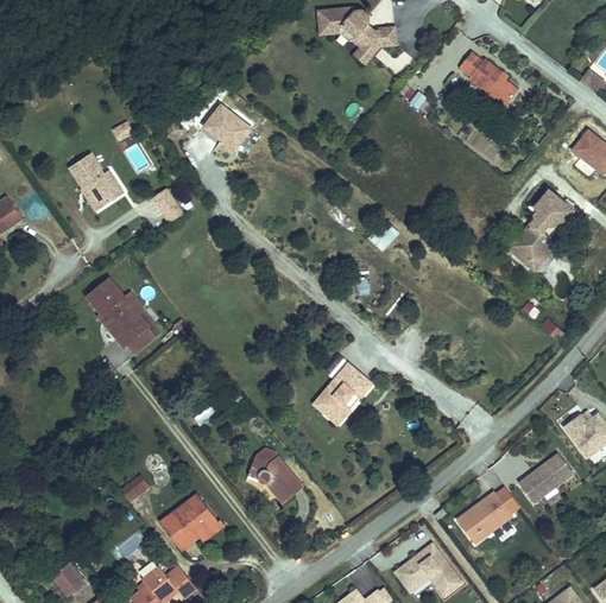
[(329,0),(295,0),(297,24),(317,20),(317,24),(324,30),(329,30),(338,36),(348,44),(355,33),(372,32),(370,16),(353,17),(353,19),(351,19),(348,18),(340,11),(345,5),(338,0),(330,1),(329,0)]
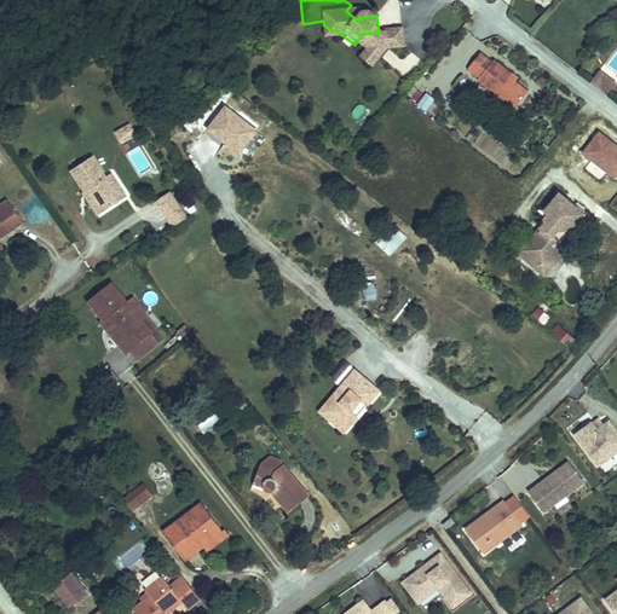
[(355,45),(344,36),(336,45),(349,53),(355,45)]
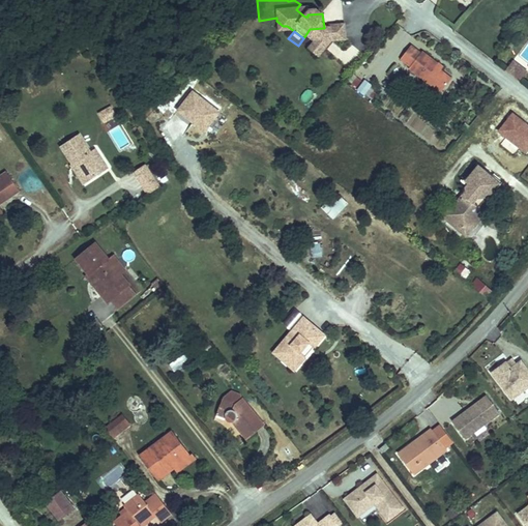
[(427,83),(438,68),(427,59),(422,56),(424,53),(409,40),(407,42),(398,34),(386,50),(396,57),(394,59),(427,83)]
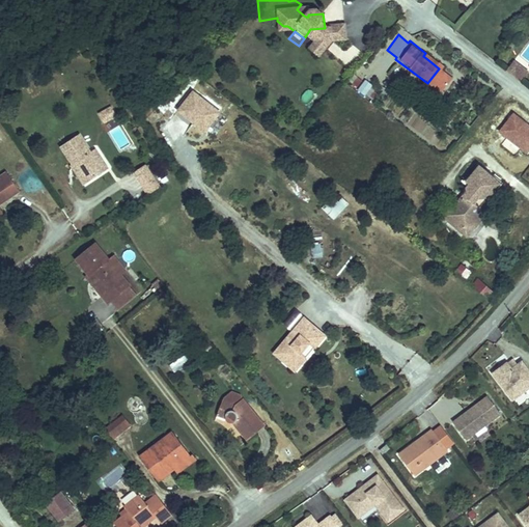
[(341,61),(346,68),(359,59),(354,52),(341,61)]
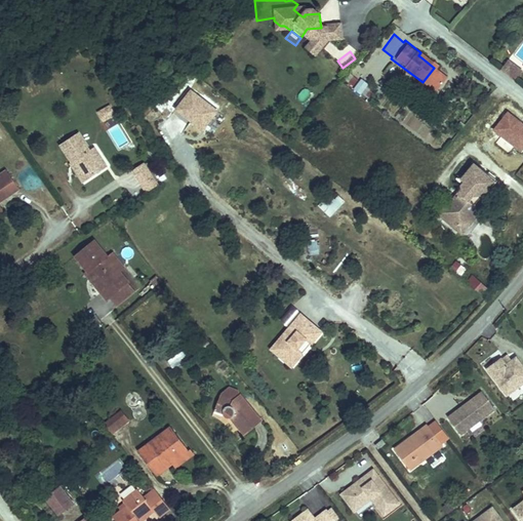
[(508,65),(499,75),(513,85),(521,75),(508,65)]
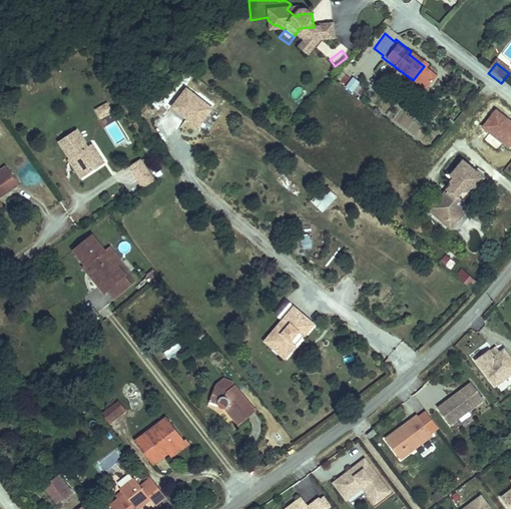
[(343,88),(348,81),(340,76),(336,83),(343,88)]
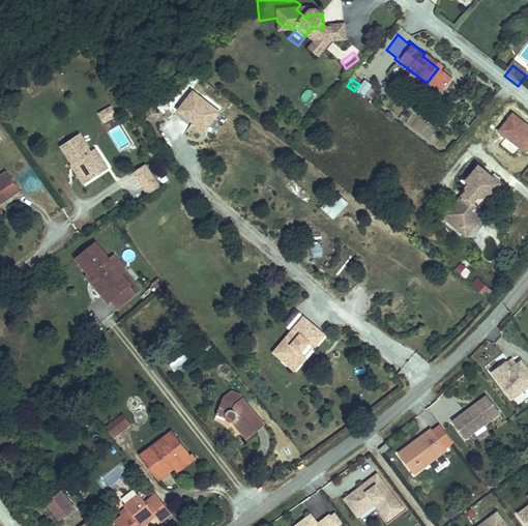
[(354,94),(361,99),(369,88),(361,83),(354,94)]
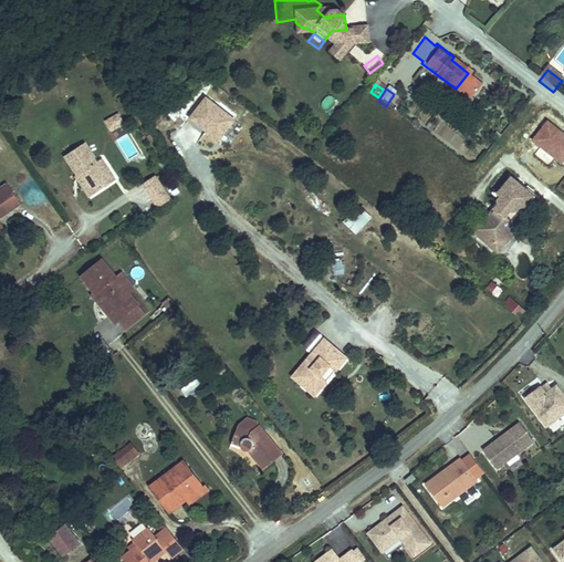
[(232,122),(201,100),(174,138),(192,151),(196,146),(209,155),(232,122)]
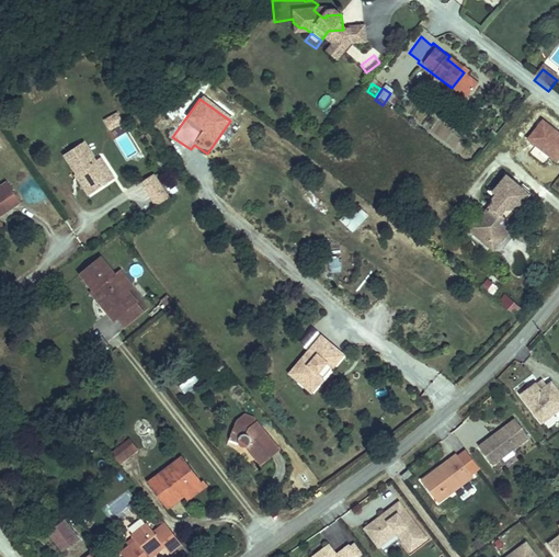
[(101,124),(105,135),(120,127),(115,117),(101,124)]
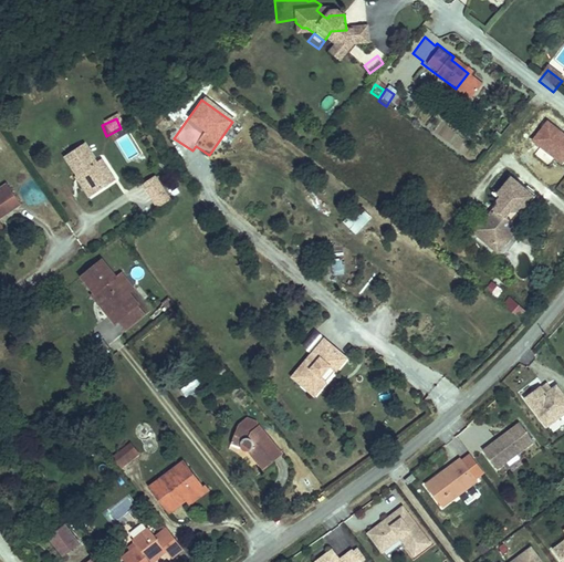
[(73,139),(52,154),(64,172),(69,168),(83,189),(100,177),(86,158),(73,139)]
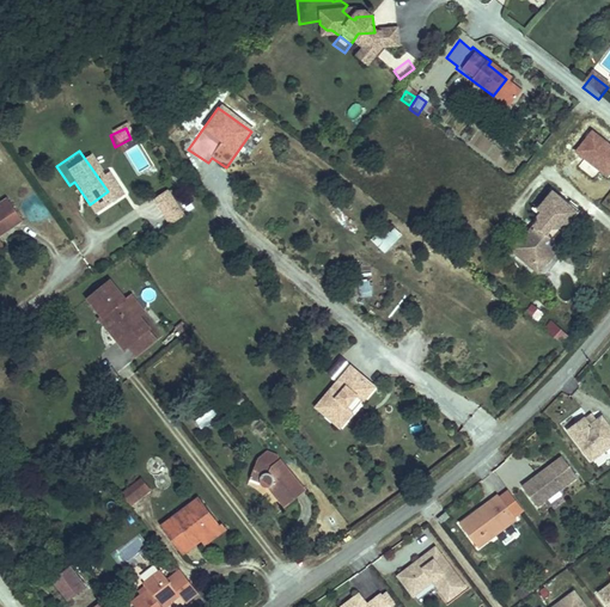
[(93,171),(108,191),(111,189),(97,169),(93,171)]
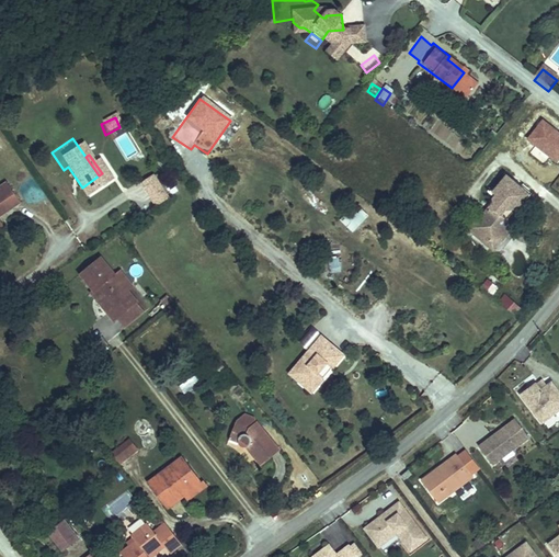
[(68,167),(64,170),(60,172),(75,193),(82,188),(68,167)]
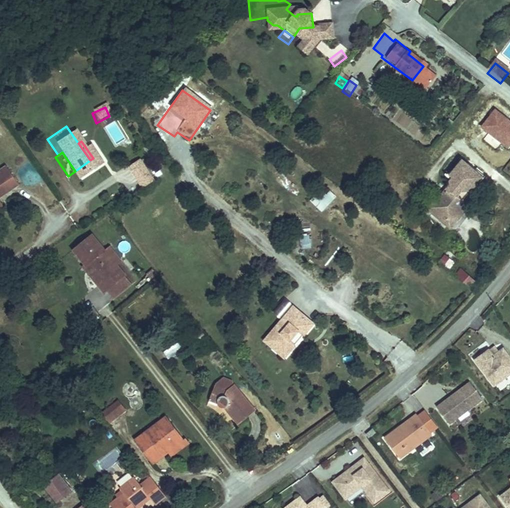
[(144,174),(130,154),(119,161),(132,182),(144,174)]
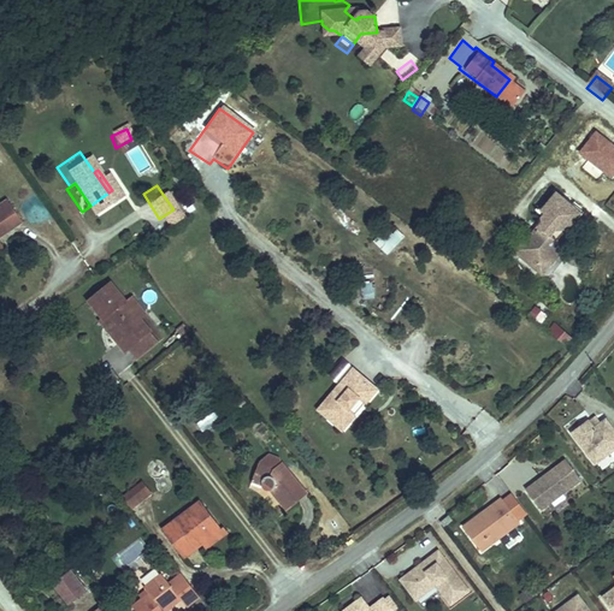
[(580,213),(554,191),(537,211),(545,215),(527,237),(523,235),(512,251),(541,274),(565,251),(555,242),(580,213)]
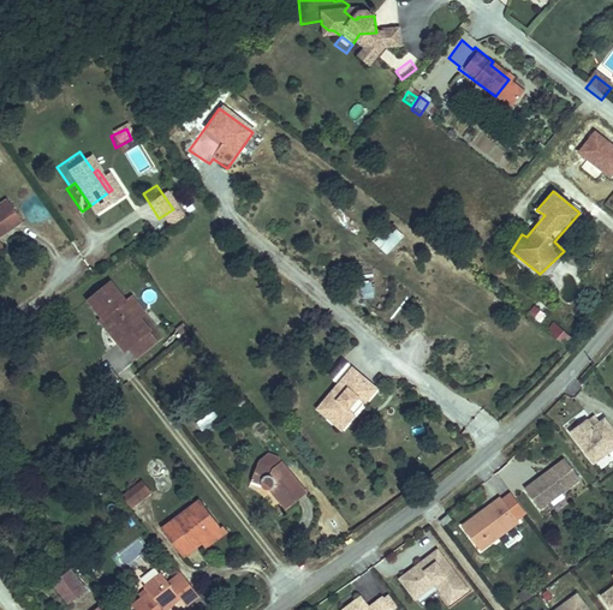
[(0,223),(10,217),(0,202),(0,223)]
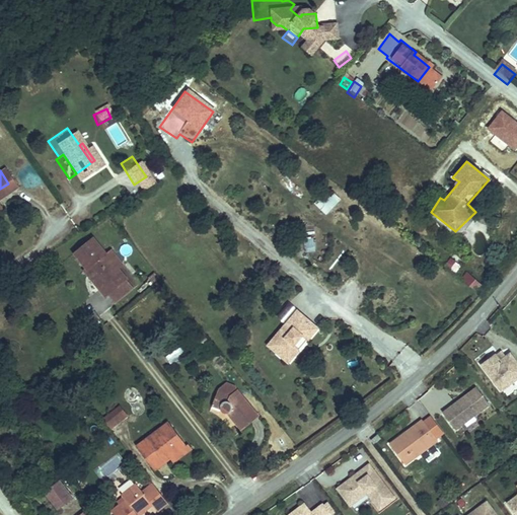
[(323,219),(338,204),(325,192),(310,207),(323,219)]
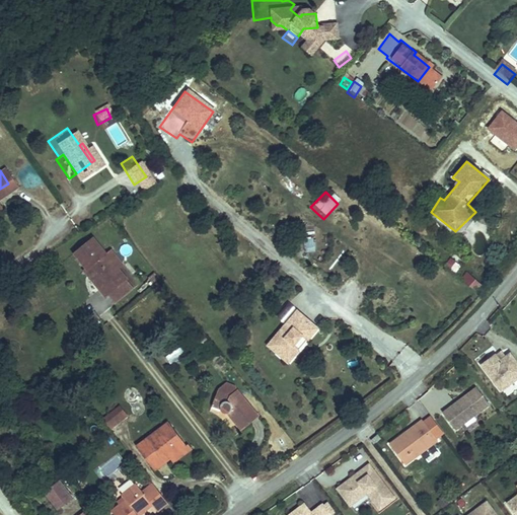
[(78,237),(60,252),(72,267),(74,265),(90,284),(85,288),(92,296),(95,293),(112,279),(105,269),(90,251),(78,237)]
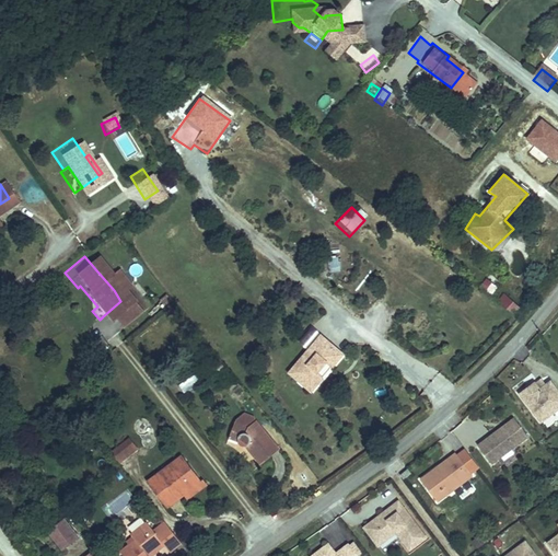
[(327,276),(337,276),(337,262),(327,262),(327,276)]
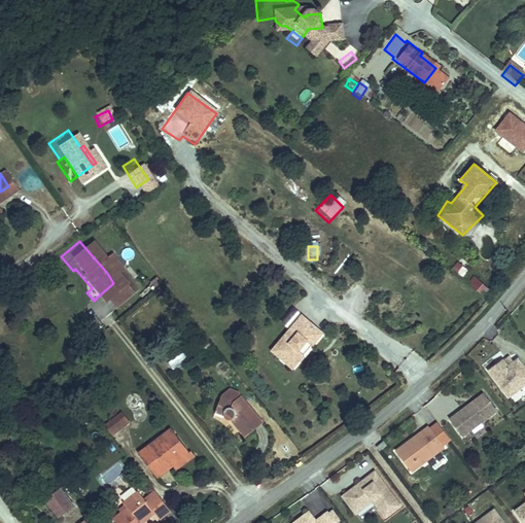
[(98,251),(92,255),(107,273),(112,268),(98,251)]
